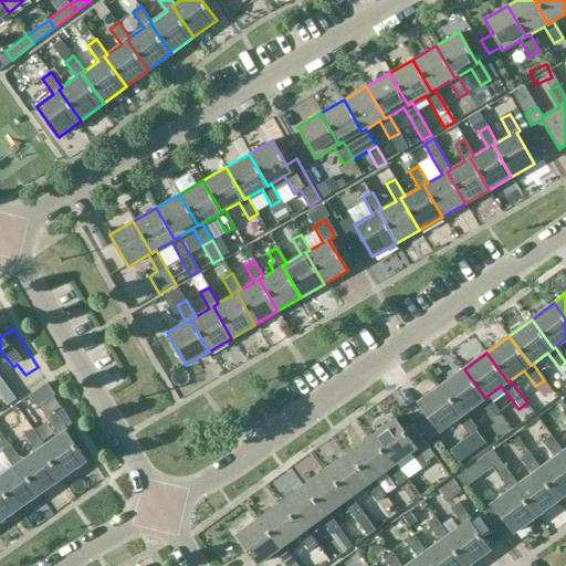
[(464,369),(441,386),(462,415),(465,412),(479,402),(491,419),(500,412),(488,396),(485,398),(464,369)]
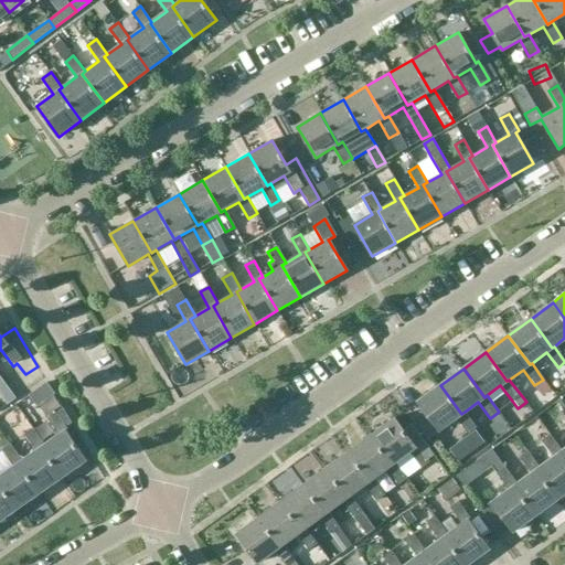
[(461,414),(440,385),(418,402),(439,430),(456,417),(468,434),(477,428),(465,412),(461,414)]
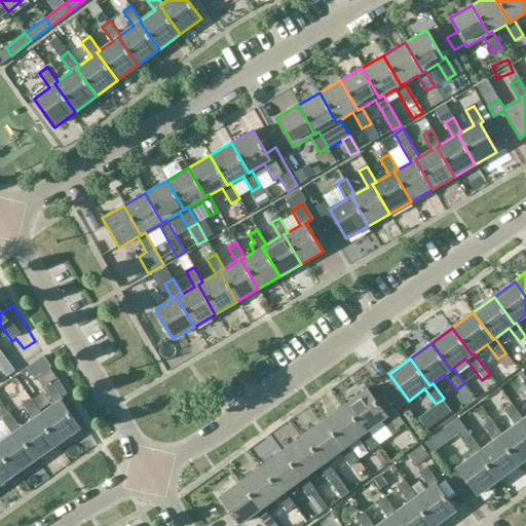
[(54,406),(41,415),(38,417),(58,445),(79,429),(60,403),(62,401),(50,385),(43,390),(54,406)]
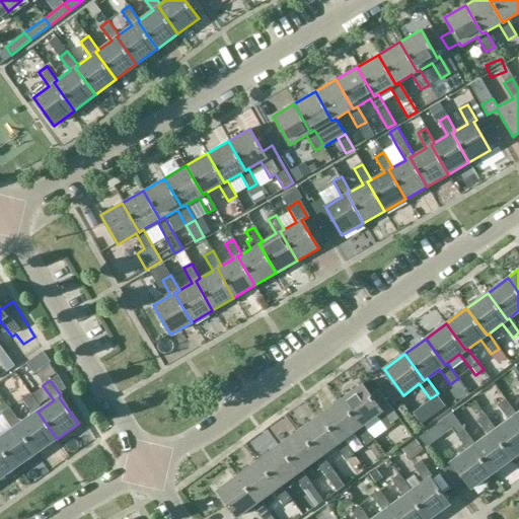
[(379,408),(362,384),(341,399),(361,427),(363,425),(376,416),(387,430),(394,425),(389,418),(396,413),(387,401),(379,408)]
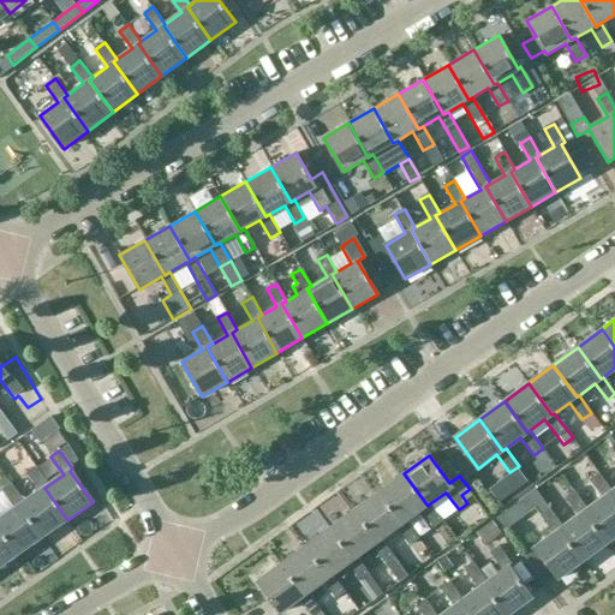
[(39,491),(23,502),(19,505),(42,537),(67,520),(45,488),(48,485),(35,467),(25,473),(39,491)]
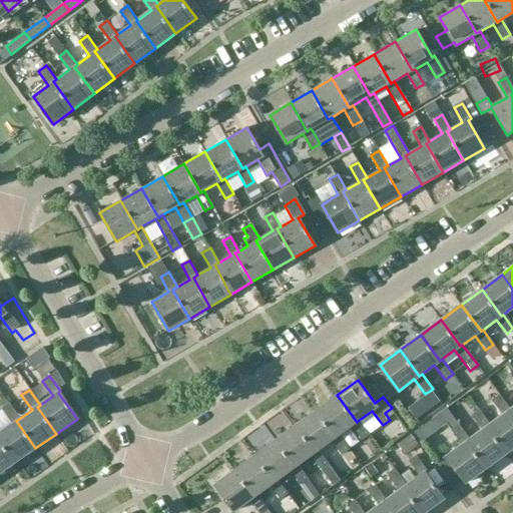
[(370,435),(359,420),(357,422),(337,395),(317,410),(336,437),(339,435),(351,426),(362,441),(370,435)]
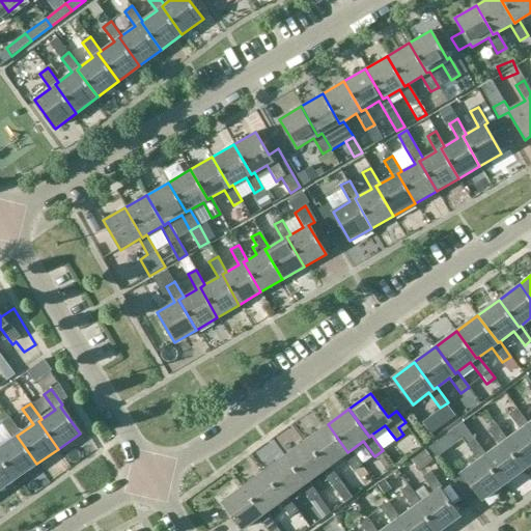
[(521,430),(507,440),(504,442),(524,469),(530,463),(530,434),(526,426),(528,424),(516,409),(509,414),(521,430)]
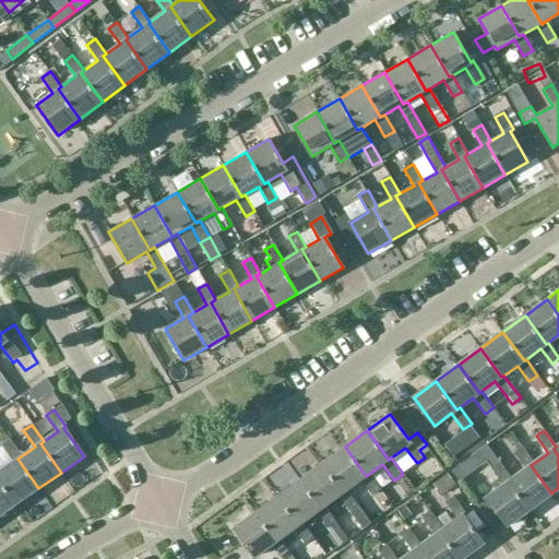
[(477,480),(486,473),(480,466),(501,448),(487,432),(458,460),(477,480)]
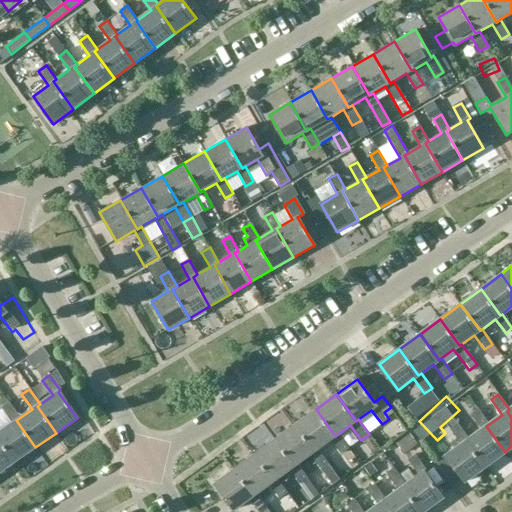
[(12,423),(0,431),(0,440),(15,462),(35,447),(16,420),(19,418),(8,404),(2,408),(12,423)]
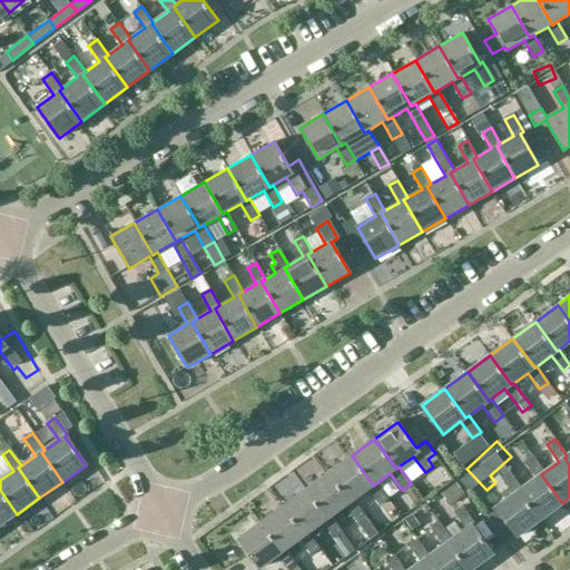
[(373,485),(352,455),(328,472),(351,502),(353,500),(369,489),(381,505),(389,500),(376,483),(373,485)]
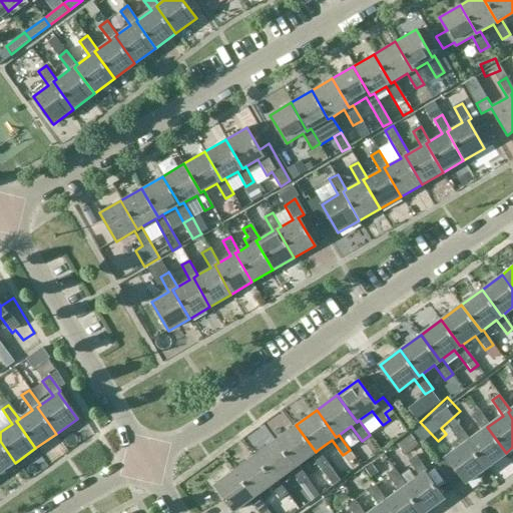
[(483,430),(469,440),(467,442),(486,468),(506,453),(487,427),(490,425),(479,410),(472,415),(483,430)]
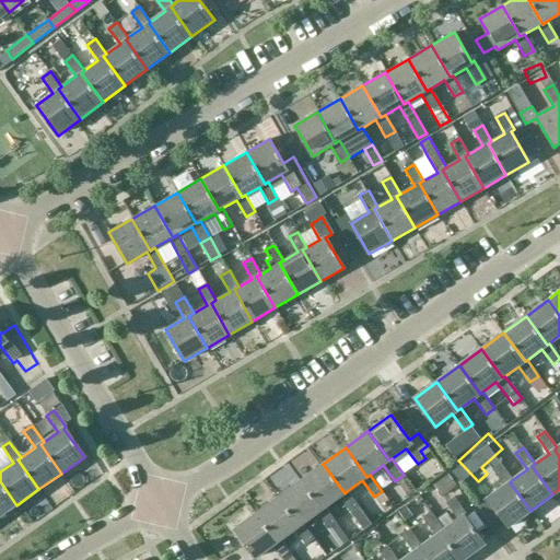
[(338,498),(350,513),(363,531),(372,525),(347,491),(345,493),(323,464),(301,480),(322,510),(325,508),(338,498)]
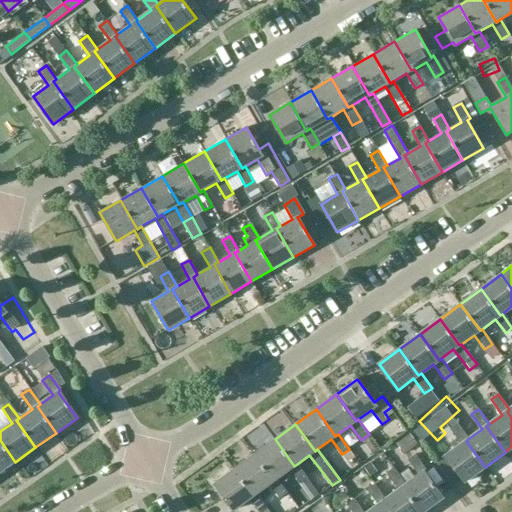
[(387,438),(397,457),(410,450),(406,442),(420,435),(414,424),(387,438)]
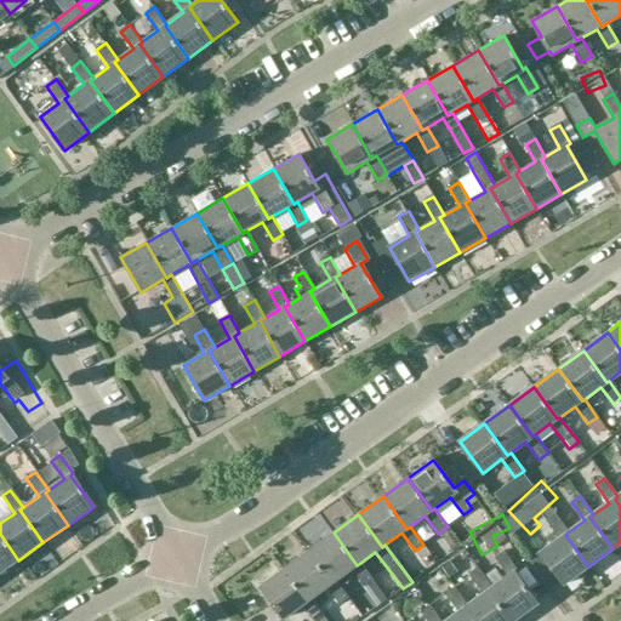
[(563,585),(588,567),(565,535),(568,533),(554,514),(546,522),(559,540),(540,553),(563,585)]
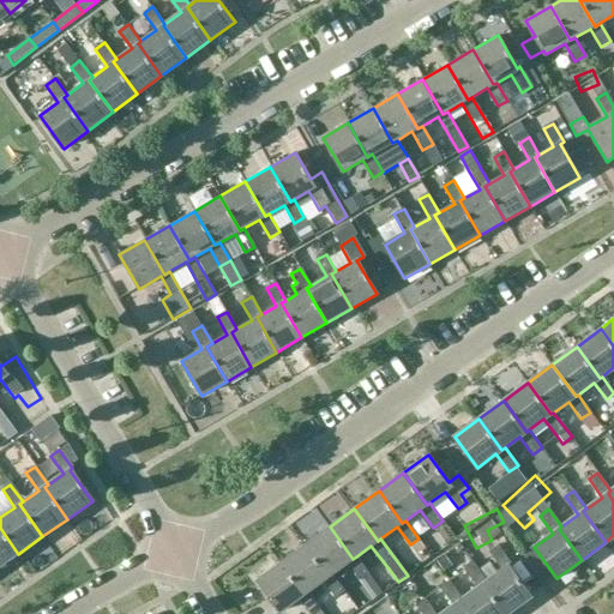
[(330,527),(305,545),(329,577),(331,575),(348,563),(361,581),(369,575),(356,557),(353,559),(330,527)]
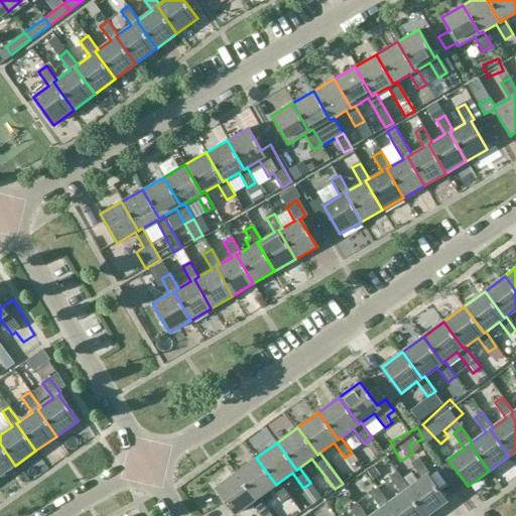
[(0,475),(15,466),(0,443),(0,475)]
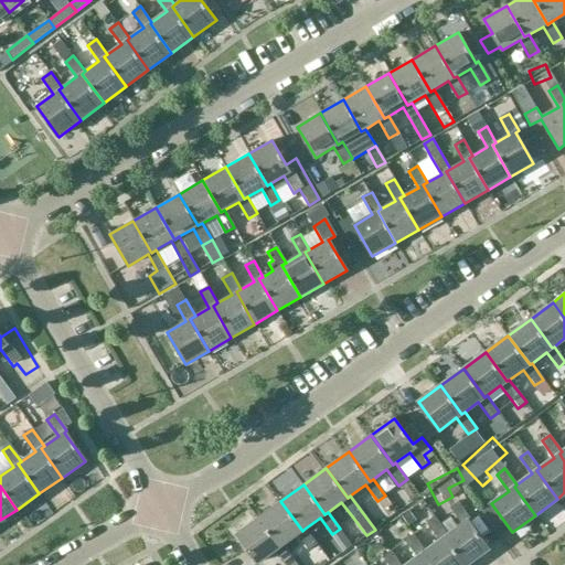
[(302,531),(280,501),(258,518),(279,547),(283,545),(297,534),(309,551),(317,545),(305,529),(302,531)]
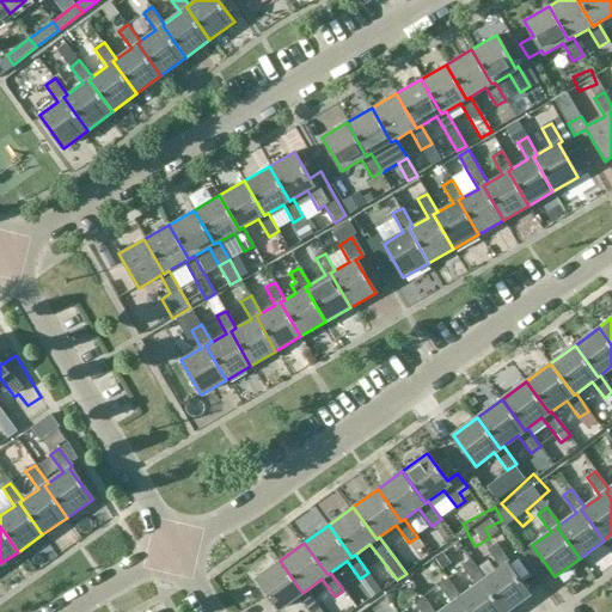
[(501,568),(485,579),(482,581),(503,611),(506,611),(530,594),(507,564),(509,562),(496,544),(488,551),(501,568)]
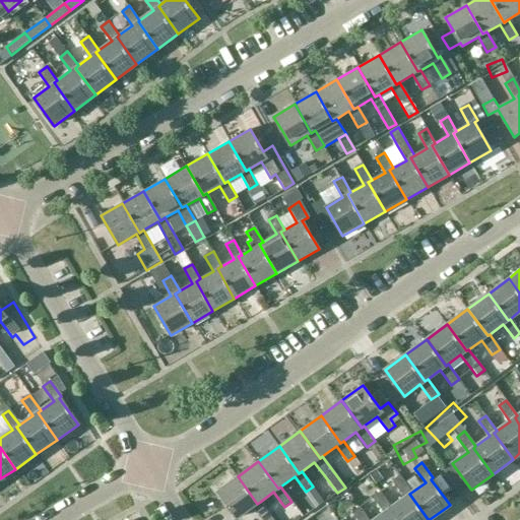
[(371,463),(352,478),(363,491),(381,476),(371,463)]
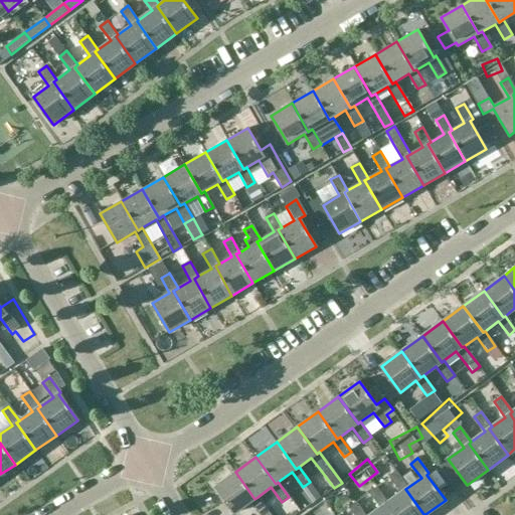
[(254,499),(235,472),(214,488),(234,514),(249,503),(259,514),(263,514),(269,512),(258,497),(254,499)]
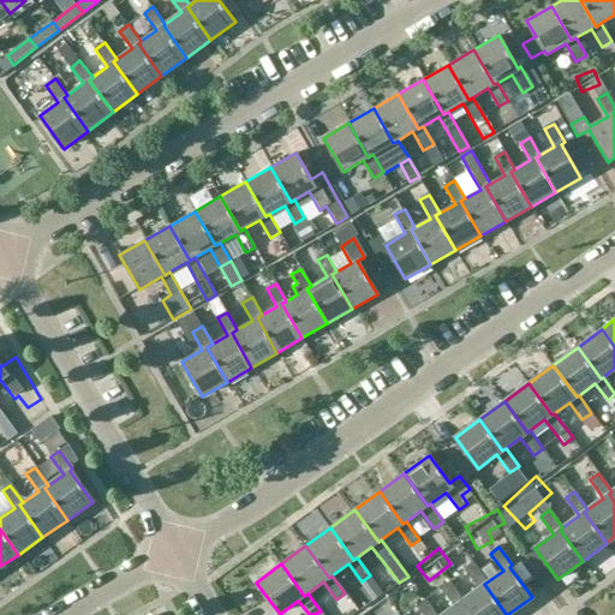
[(478,589),(463,599),(460,602),(469,614),(506,614),(484,584),(488,581),(476,565),(466,572),(478,589)]
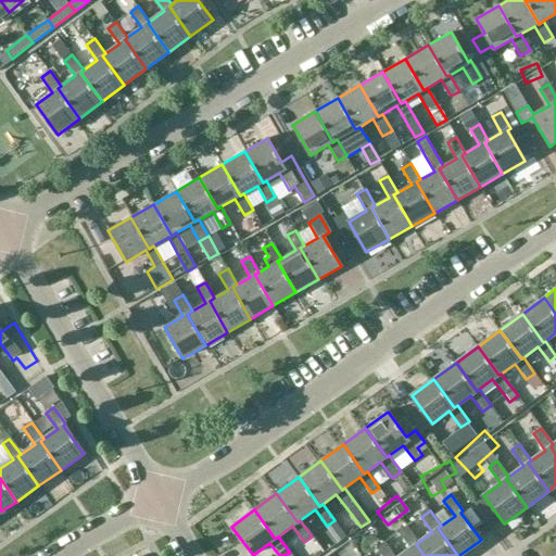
[(411,547),(400,555),(424,555),(416,544),(418,542),(407,527),(400,532),(411,547)]
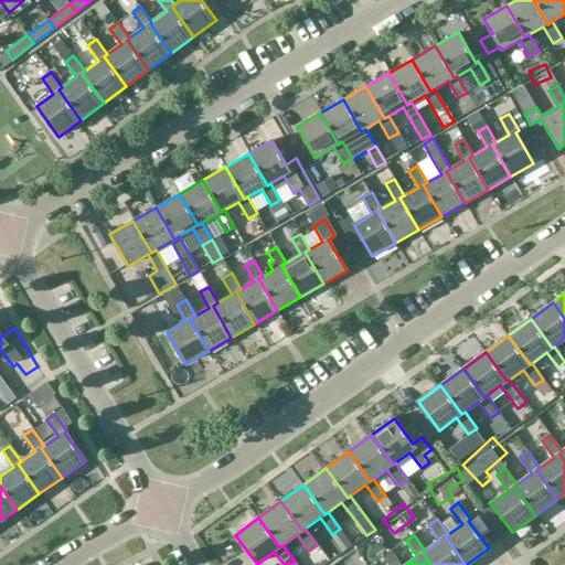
[(388,564),(401,564),(392,552),(383,557),(388,564)]
